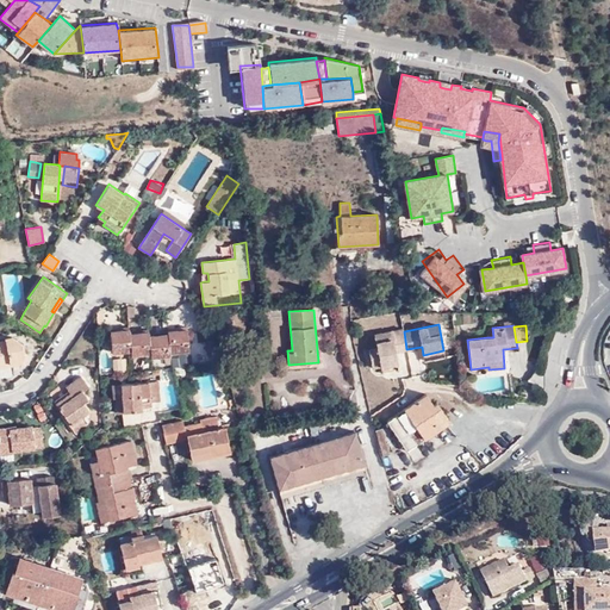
[(396,353),(408,350),(406,349),(404,331),(403,328),(374,335),(377,348),(368,349),(372,366),(380,363),(380,367),(398,363),(396,353)]
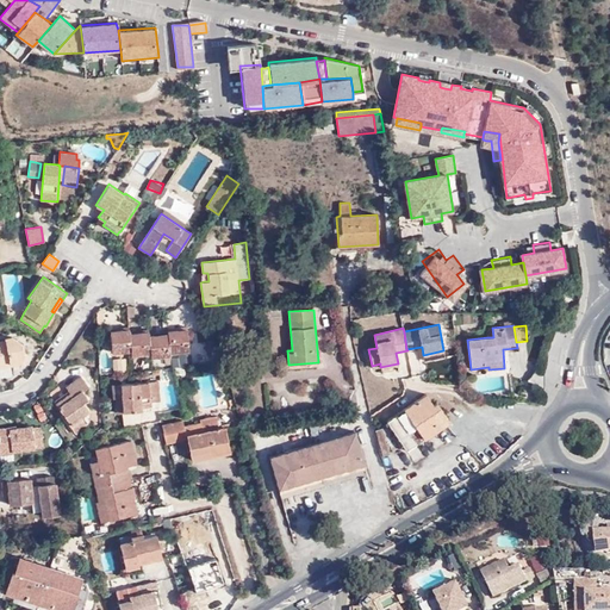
[(131,350),(130,334),(130,329),(110,331),(112,353),(131,350)]
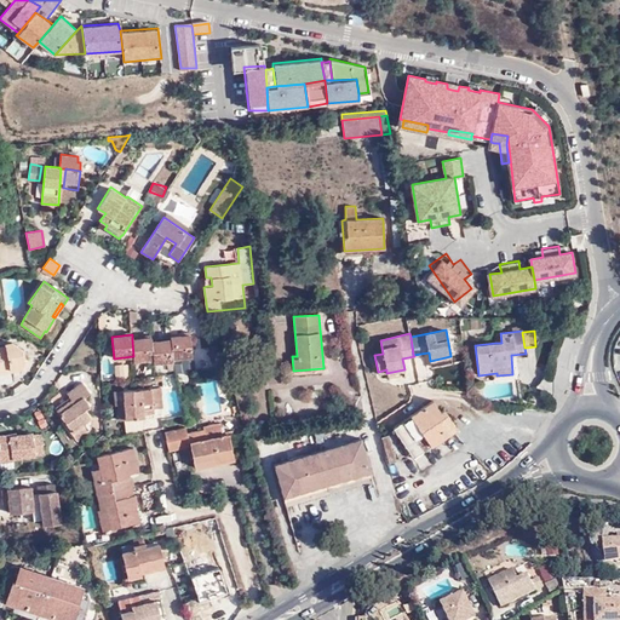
[(171,336),(171,339),(172,359),(193,356),(190,334),(171,336)]
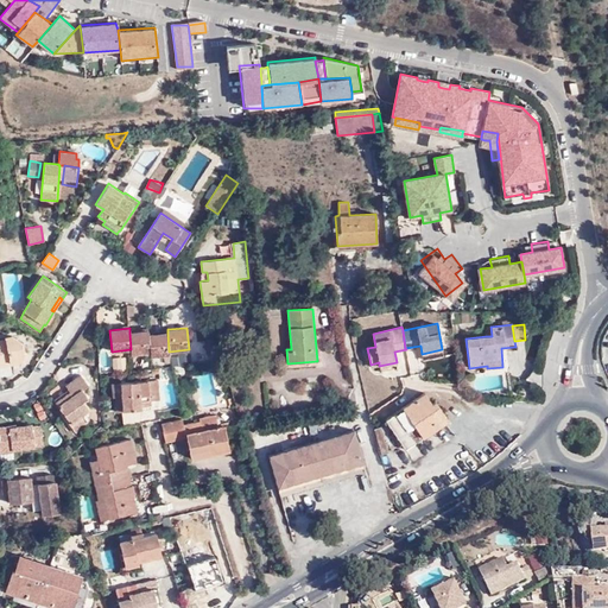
[(149,330),(130,333),(131,349),(132,354),(151,352),(149,334),(149,330)]
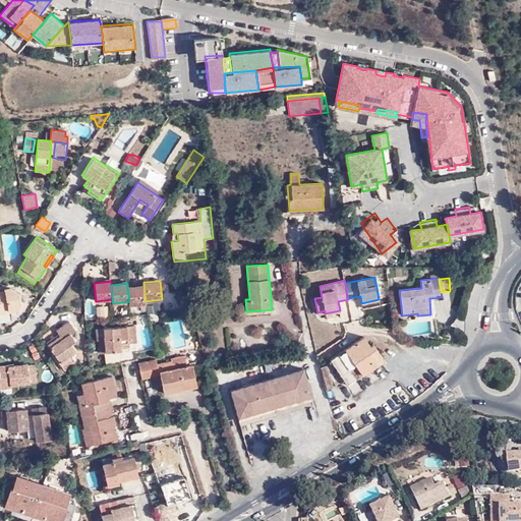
[(143,285),(127,286),(129,301),(129,304),(145,303),(145,301),(143,285)]
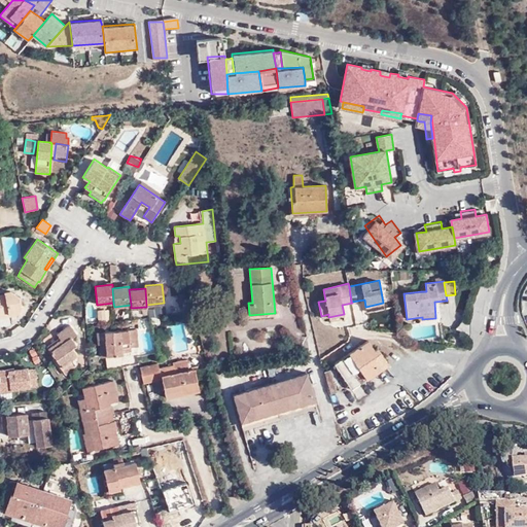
[(4,294),(0,294),(0,318),(21,315),(20,312),(22,309),(20,297),(10,290),(4,292),(4,294)]
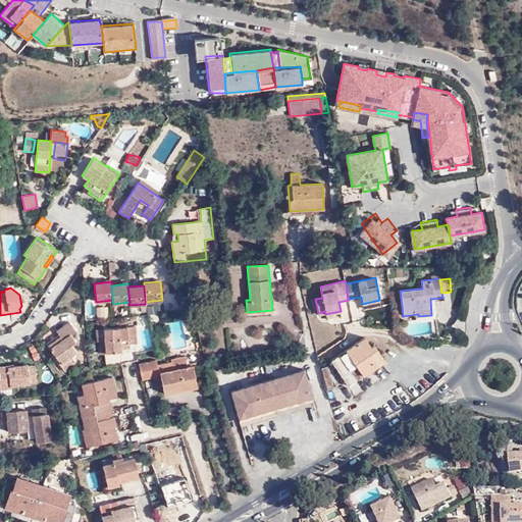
[(379,300),(362,304),(363,309),(381,305),(379,300)]
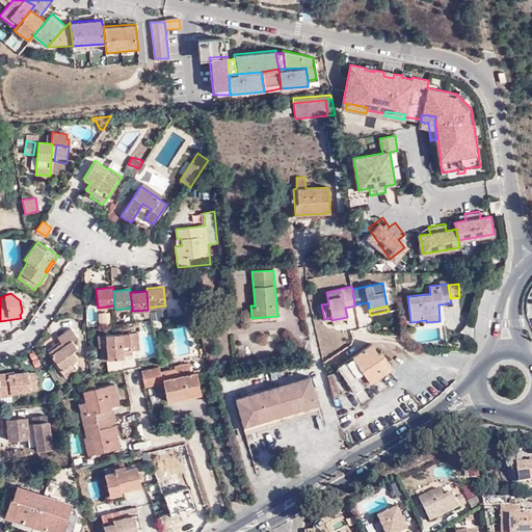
[(165,308),(153,309),(154,319),(166,318),(165,308)]
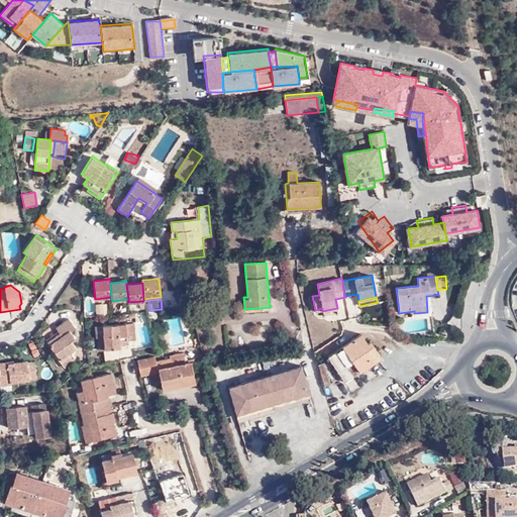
[(62,336),(48,345),(65,368),(76,357),(78,349),(72,341),(76,338),(70,331),(76,327),(69,318),(56,328),(59,332),(62,336)]
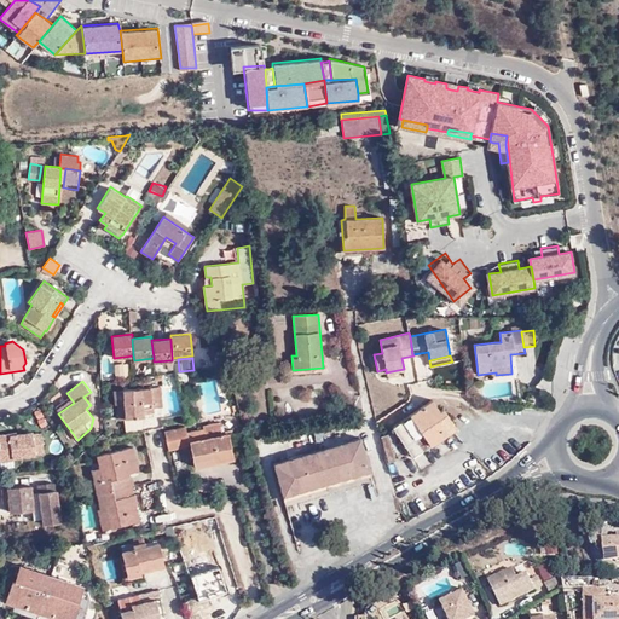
[(161,387),(114,391),(115,405),(117,405),(119,420),(145,417),(145,414),(154,412),(152,408),(162,406),(161,387)]
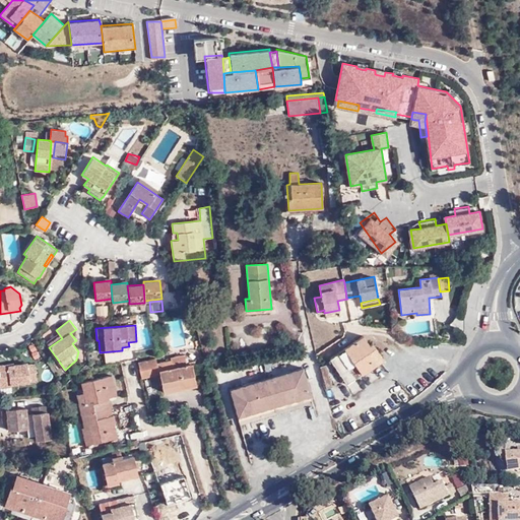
[(47,343),(49,347),(62,338),(59,334),(47,343)]
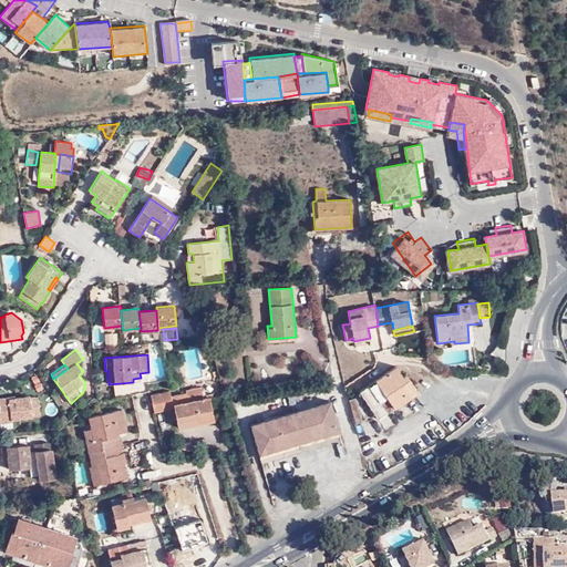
[(395,367),(359,391),(378,419),(419,392),(405,373),(402,375),(395,367)]
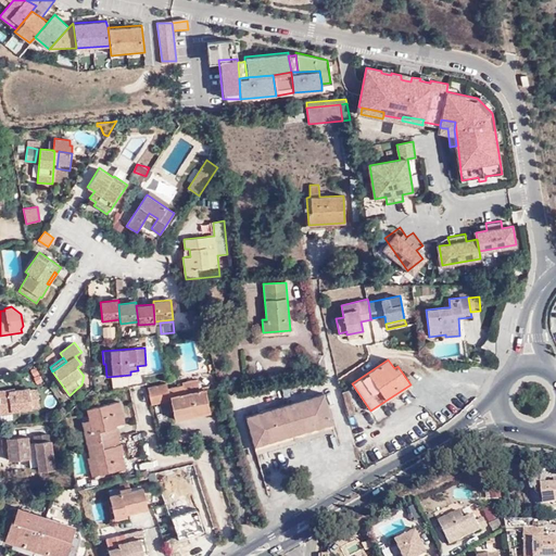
[(36,367),(29,369),(36,383),(41,380),(36,367)]
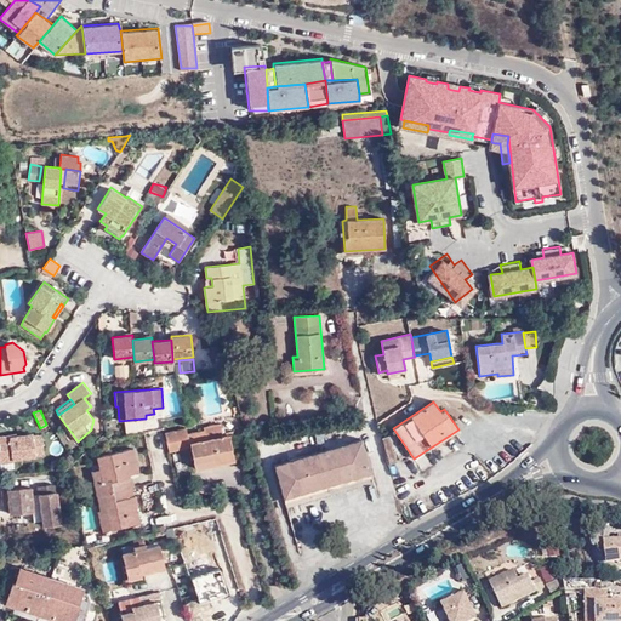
[(188,427),(163,432),(167,453),(192,448),(197,468),(235,461),(229,434),(223,436),(221,422),(204,426),(204,429),(189,432),(188,427)]
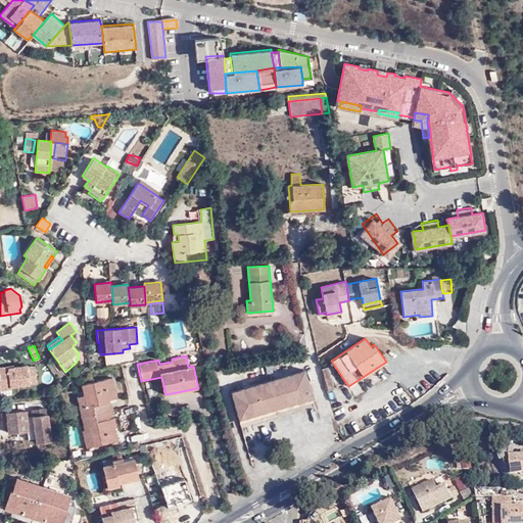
[(205,364),(193,366),(195,376),(206,374),(205,364)]
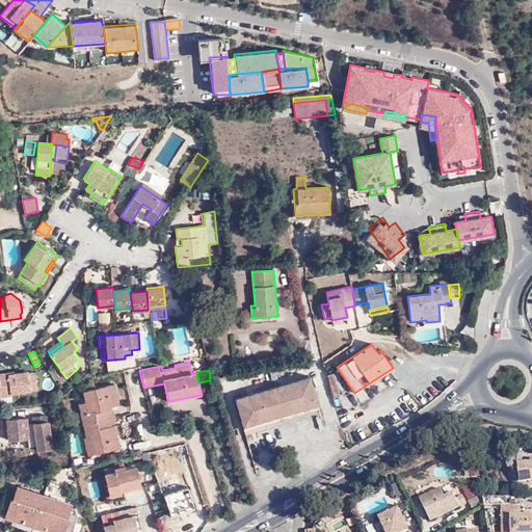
[(28,371),(19,372),(19,374),(8,376),(8,372),(0,373),(0,394),(0,397),(11,395),(11,394),(38,390),(36,372),(29,373),(28,371)]
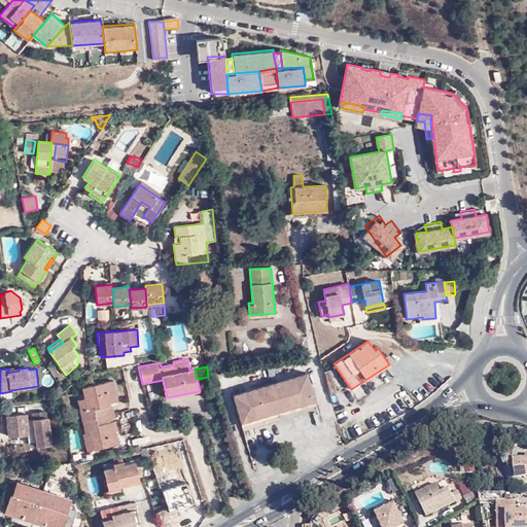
[(330,370),(324,371),(328,391),(335,390),(330,370)]
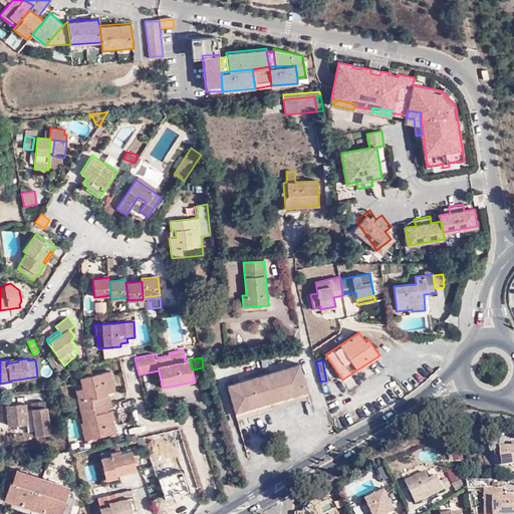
[(299,364),(227,386),(236,416),(308,395),(299,364)]
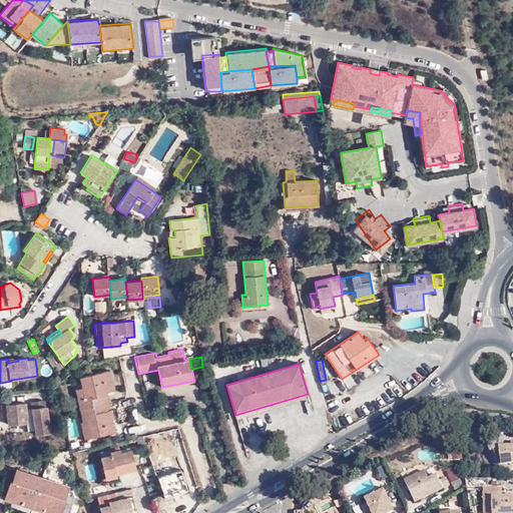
[(85,408),(111,402),(109,392),(115,391),(111,370),(79,377),(81,387),(85,408)]
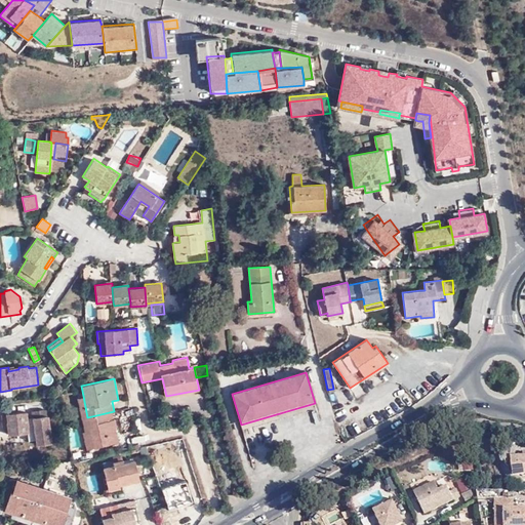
[(81,418),(87,417),(83,396),(77,398),(81,418)]
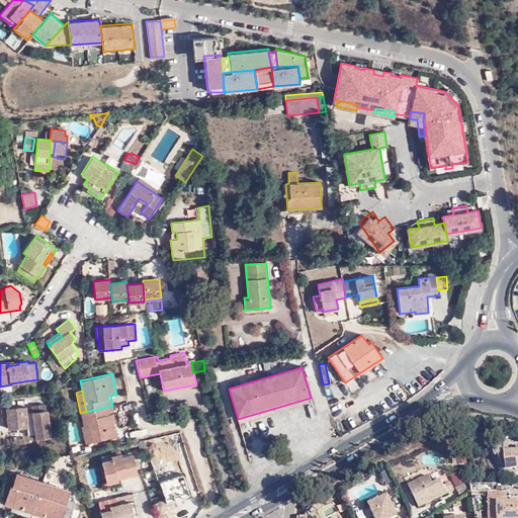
[(31,406),(33,418),(34,430),(36,438),(51,436),(48,411),(47,411),(46,405),(31,406)]
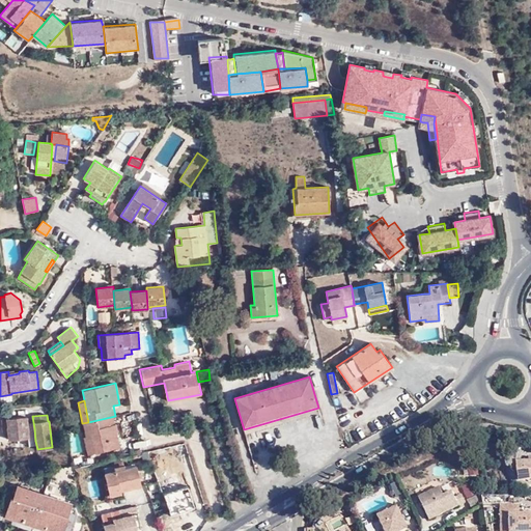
[(117,423),(115,416),(88,422),(82,423),(85,437),(91,436),(95,453),(120,447),(117,432),(115,432),(112,424),(117,423)]
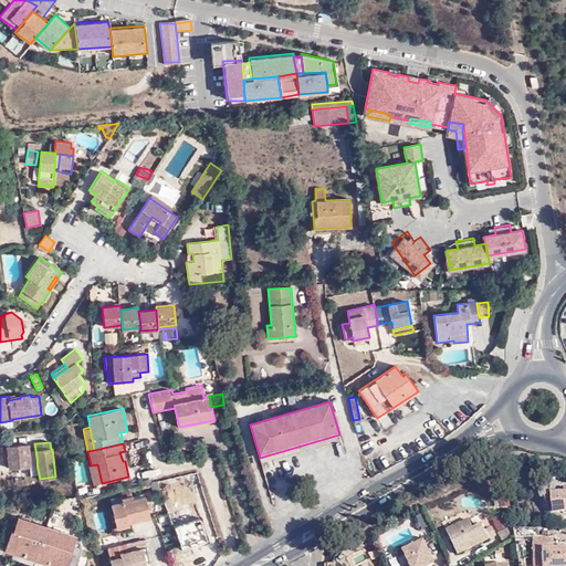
[(38,470),(37,457),(31,457),(30,444),(7,446),(7,447),(8,459),(9,469),(18,468),(19,472),(38,470)]
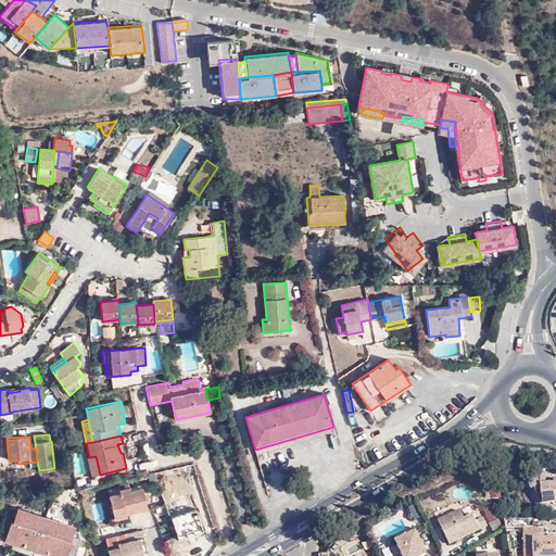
[(96,456),(89,457),(87,457),(91,477),(100,475),(96,456)]
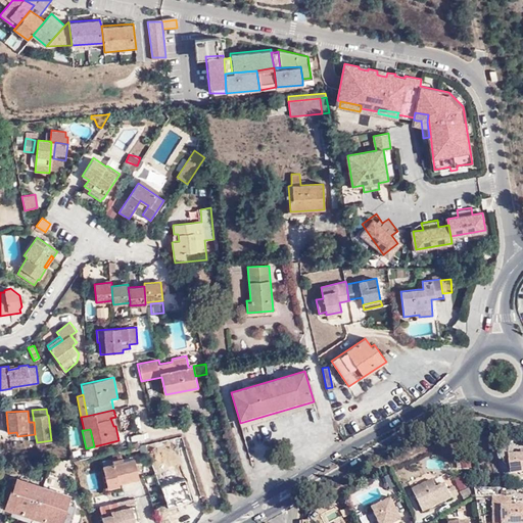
[(196,480),(182,435),(145,444),(151,461),(151,460),(160,457),(161,462),(174,458),(178,470),(183,469),(188,483),(196,480)]
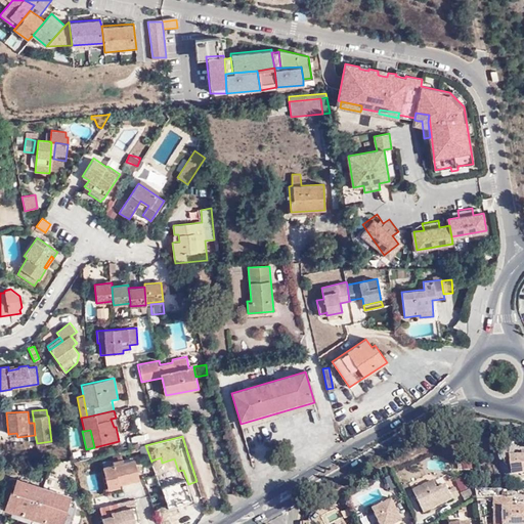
[(523,473),(523,450),(521,451),(520,456),(508,456),(511,475),(523,473)]
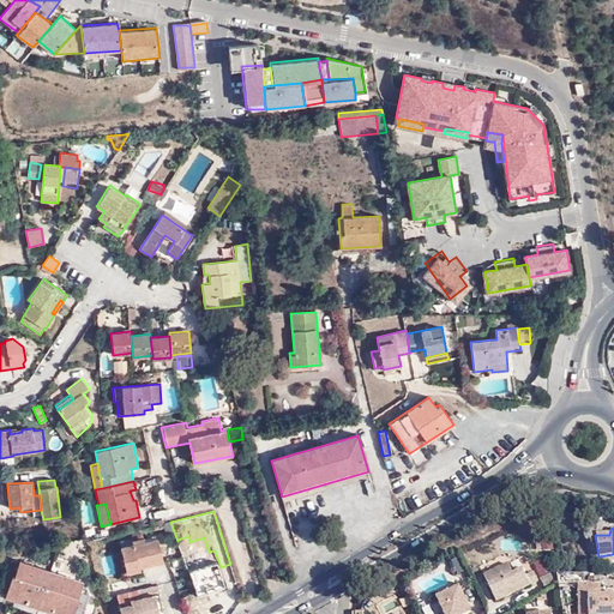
[(178,540),(194,591),(197,597),(227,588),(223,577),(221,567),(215,551),(209,552),(204,537),(190,542),(188,536),(178,540)]
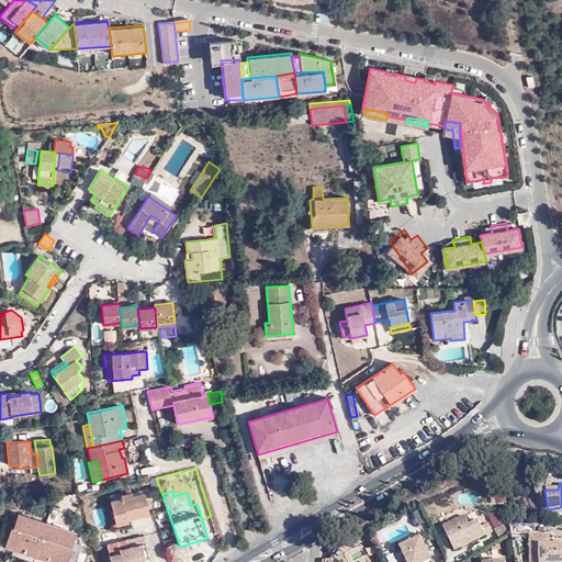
[(144,493),(110,501),(116,525),(128,521),(128,519),(149,515),(144,493)]
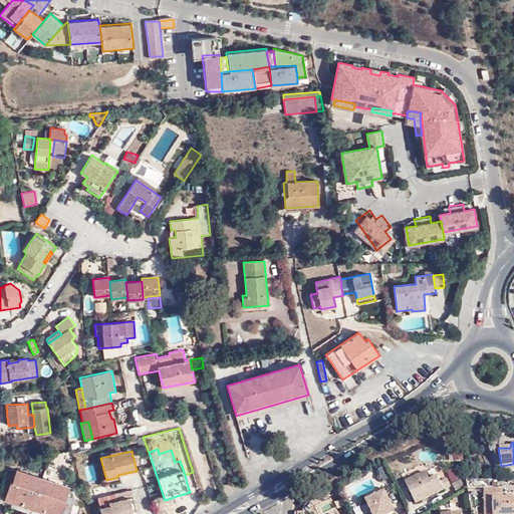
[(386,465),(375,469),(380,484),(391,480),(386,465)]
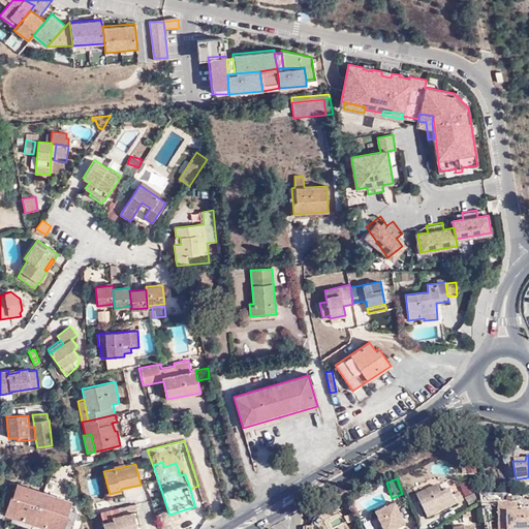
[(470,479),(459,485),(464,496),(475,492),(470,479)]
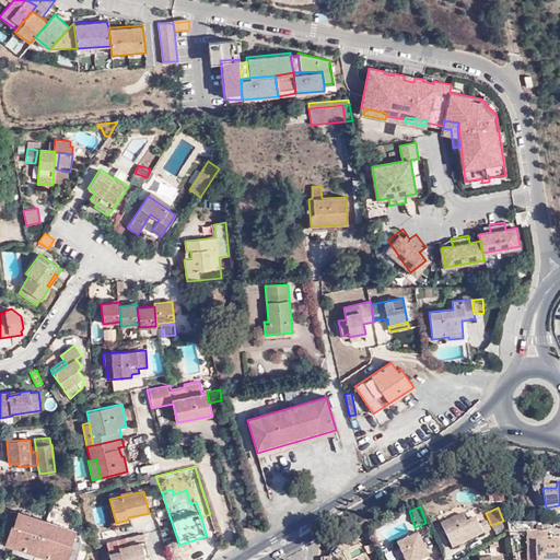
[(441,522),(452,545),(489,526),(486,518),(479,523),(475,516),(467,521),(463,511),(441,522)]
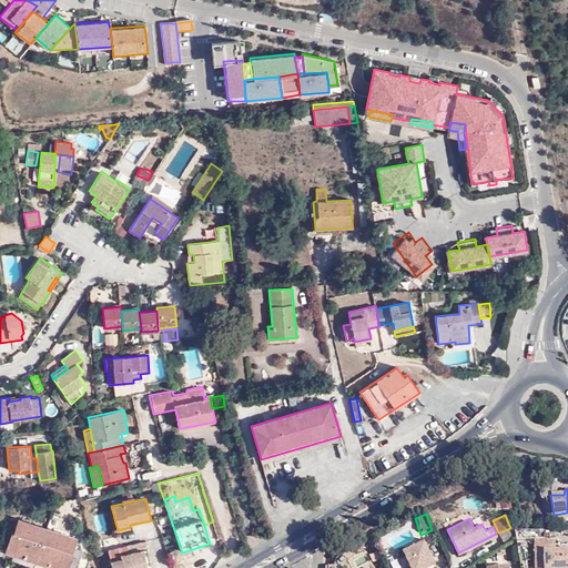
[(36,561),(47,528),(19,519),(6,524),(0,538),(0,546),(6,549),(6,551),(36,561)]
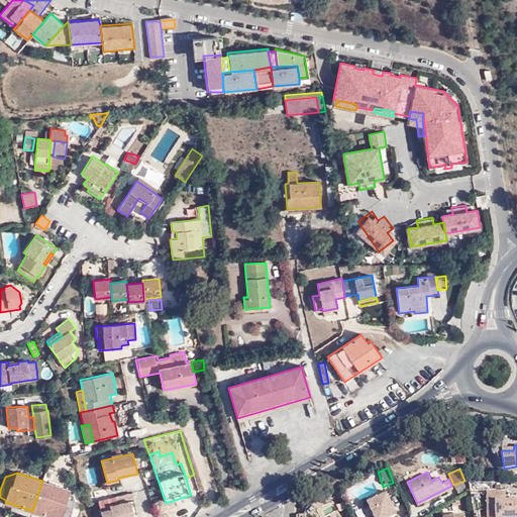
[(197,483),(194,475),(186,478),(188,486),(197,483)]
